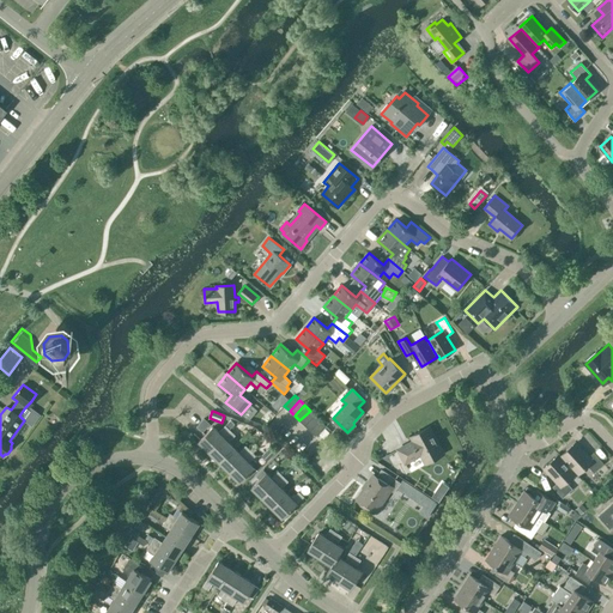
[(299,420),(305,426),(315,416),(310,411),(299,420)]
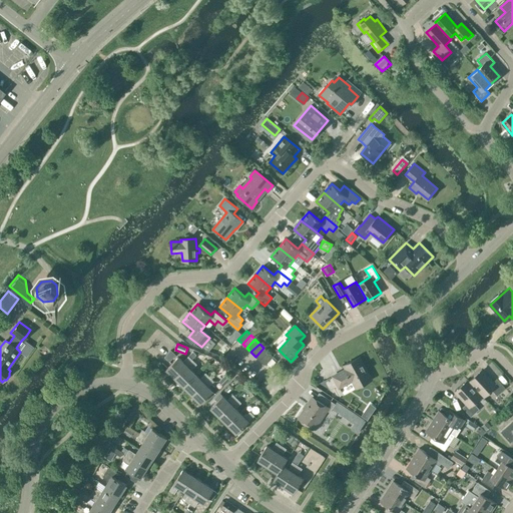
[(255,357),(260,361),(268,352),(264,348),(255,357)]
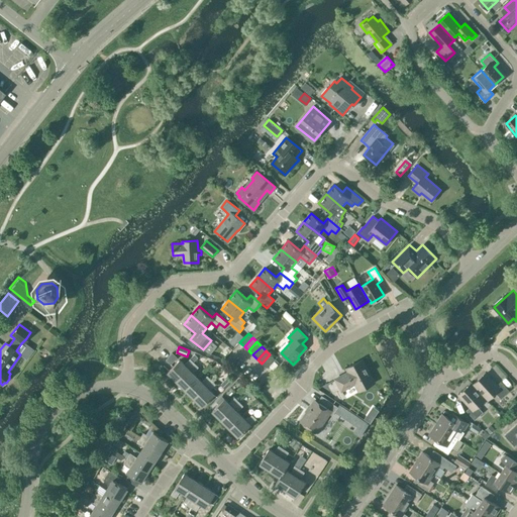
[(194,354),(190,358),(191,359),(194,363),(198,358),(194,354)]
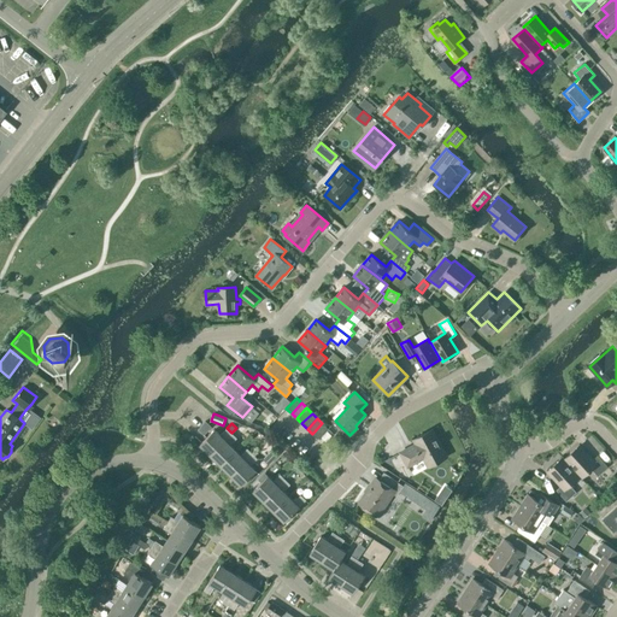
[(328,428),(322,423),(312,434),(317,439),(328,428)]
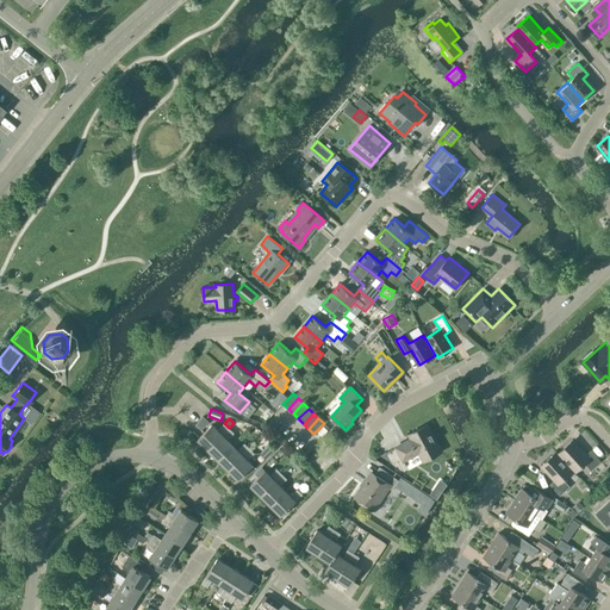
[(198,439),(207,449),(229,428),(225,424),(224,423),(217,430),(212,424),(198,439)]
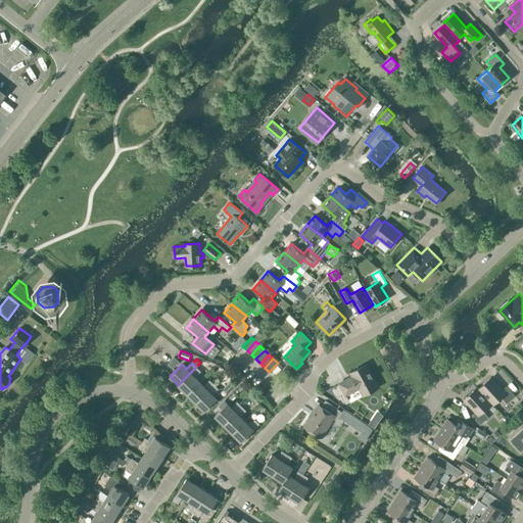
[(370,389),(378,385),(367,364),(358,368),(359,370),(351,374),(352,376),(339,383),(345,395),(359,388),(363,395),(371,391),(370,389)]
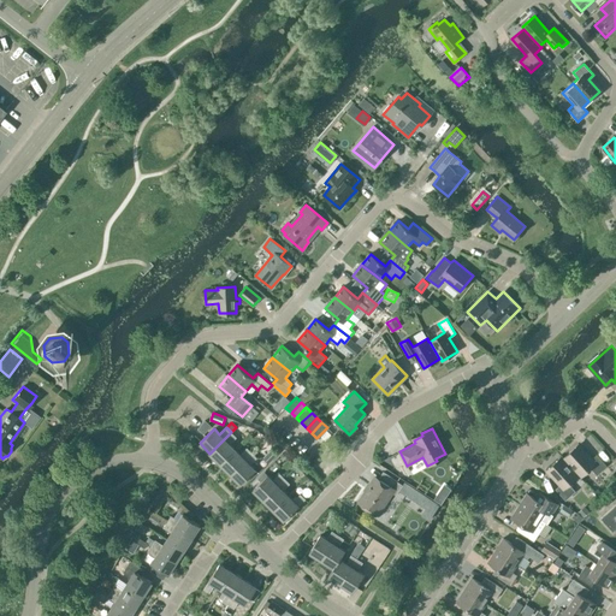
[(209,454),(220,463),(235,449),(230,444),(236,437),(231,432),(209,454)]
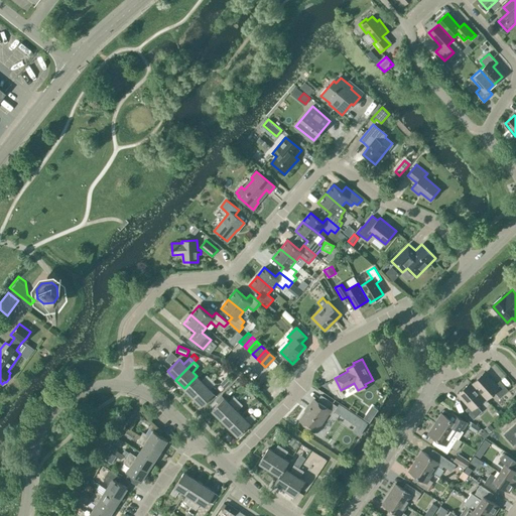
[(474,384),(473,385),(485,398),(486,397),(487,398),(495,392),(500,398),(508,390),(500,381),(495,385),(484,373),(473,383),(474,384)]
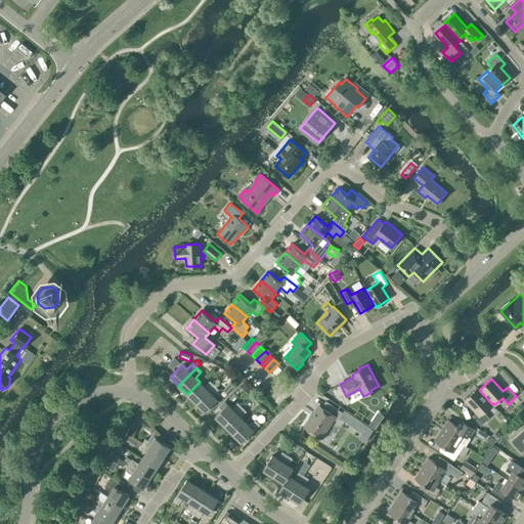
[(238,385),(233,380),(223,389),(229,394),(238,385)]
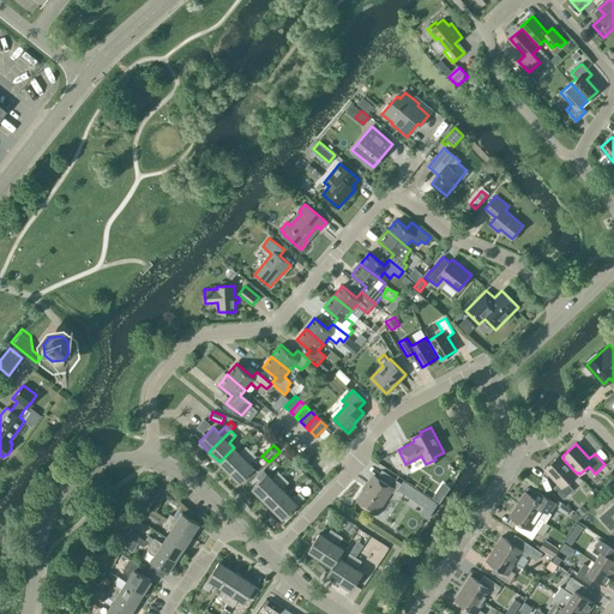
[(220,462),(230,473),(251,451),(246,446),(239,453),(234,447),(220,462)]
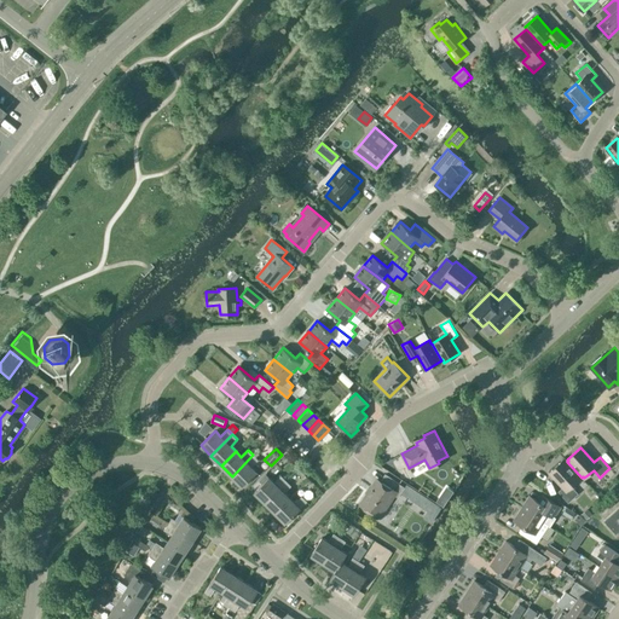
[(252,467),(258,460),(253,455),(232,476),(242,487),(256,472),(252,467)]
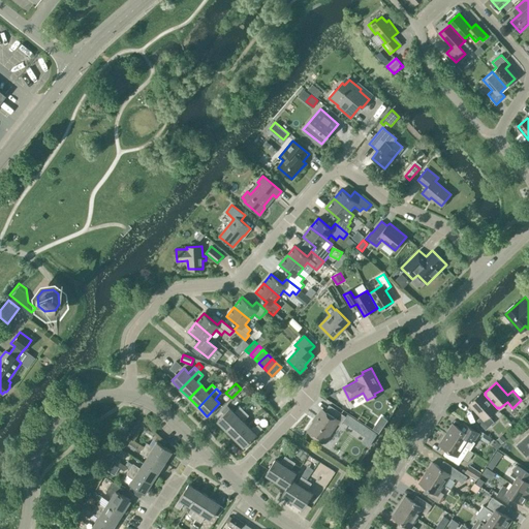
[(489,415),(497,408),(485,395),(484,396),(481,393),(470,403),(481,415),(477,419),(486,430),(494,422),(489,415)]
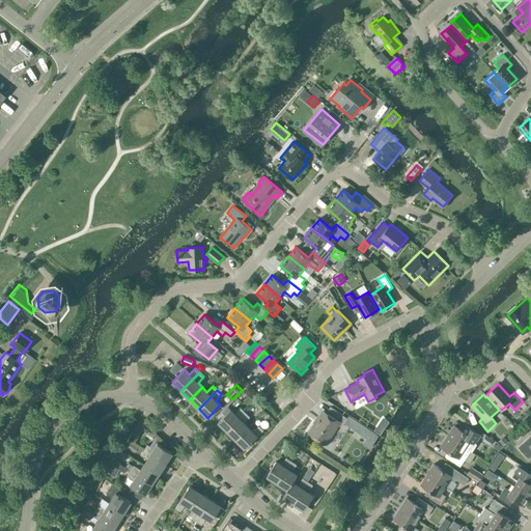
[(327,443),(338,424),(341,427),(347,418),(341,414),(341,415),(331,408),(326,414),(323,412),(309,431),(327,443)]
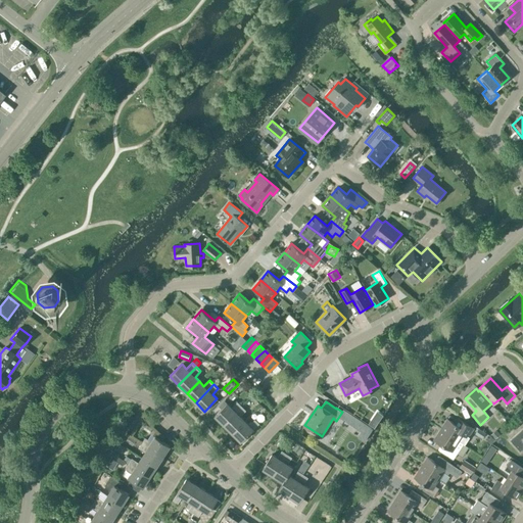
[(215,416),(224,424),(241,407),(237,402),(232,408),(227,403),(215,416)]
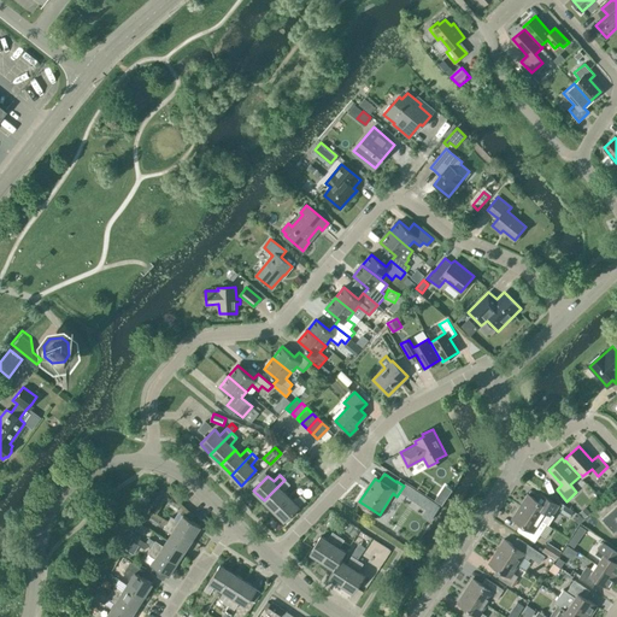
[(264,500),(274,511),(288,497),(283,492),(291,485),(285,480),(264,500)]
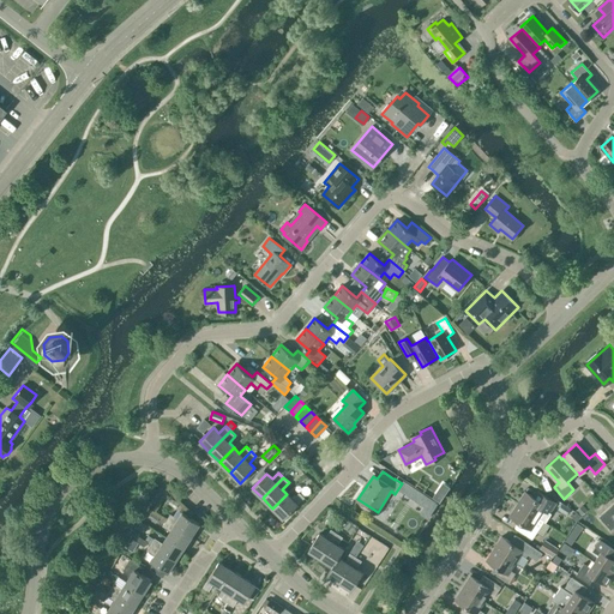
[(525,492),(517,504),(543,521),(545,521),(540,517),(543,510),(549,513),(555,503),(537,492),(534,498),(525,492)]
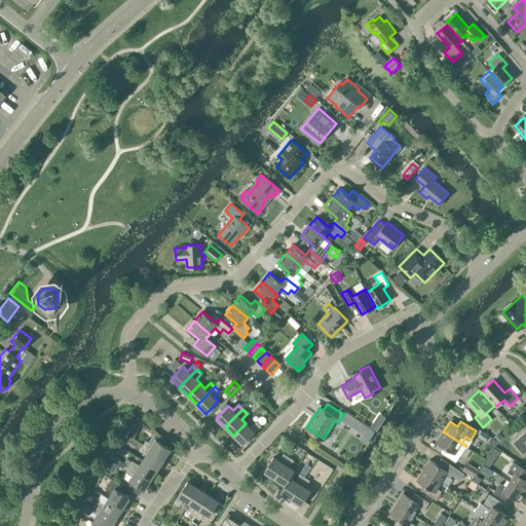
[(242,445),(261,426),(256,422),(251,427),(246,423),(233,436),(242,445)]
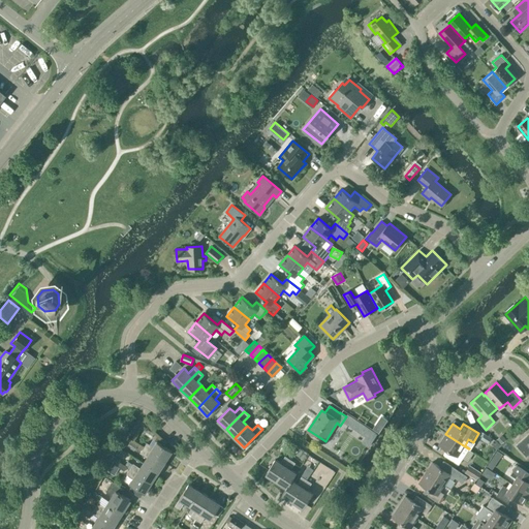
[(492,438),(485,433),(480,439),(488,443),(492,438)]
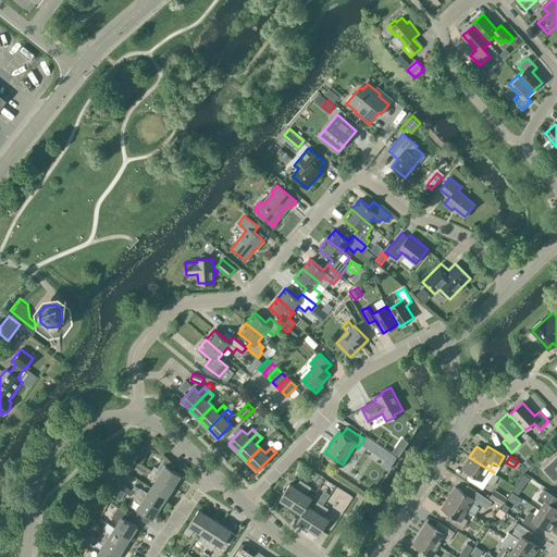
[(556,456),(544,469),(554,481),(556,478),(556,456)]
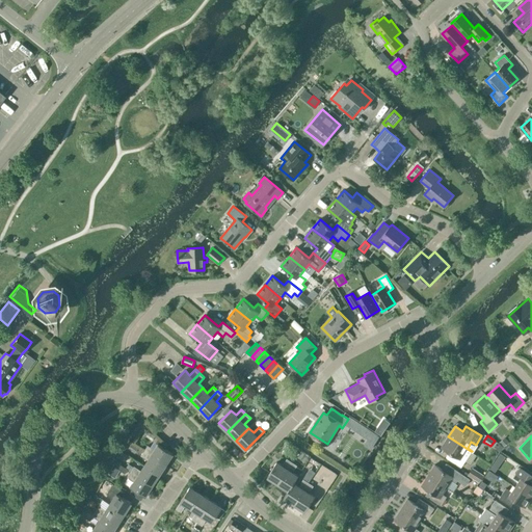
[(461,467),(471,451),(448,436),(442,447),(449,452),(446,457),(461,467)]
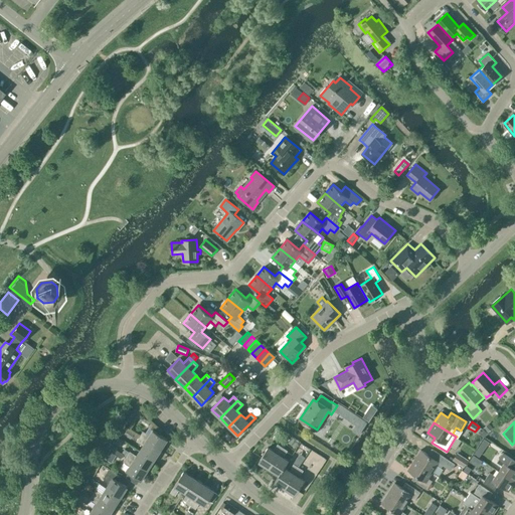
[(143,431),(140,436),(161,450),(167,440),(149,427),(145,433),(143,431)]
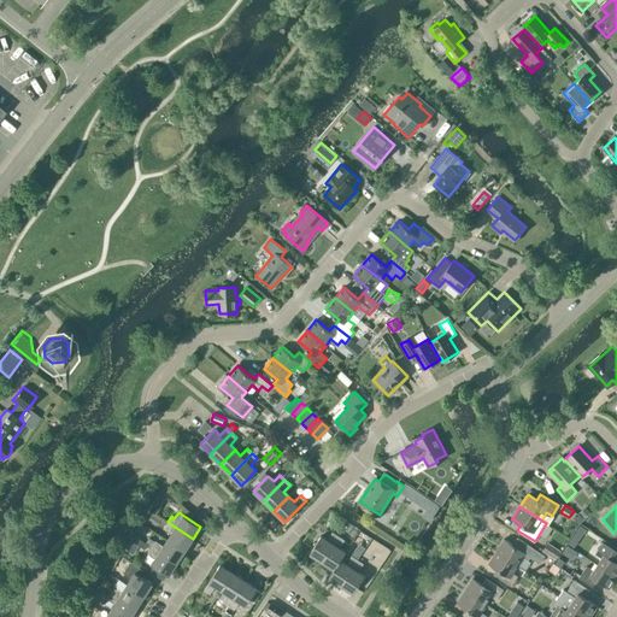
[(160,519),(152,515),(148,521),(157,526),(160,519)]
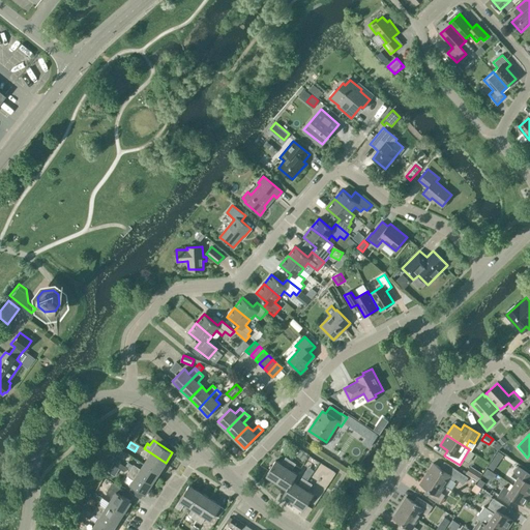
[(147,459),(144,464),(158,473),(166,463),(144,448),(140,453),(147,459)]
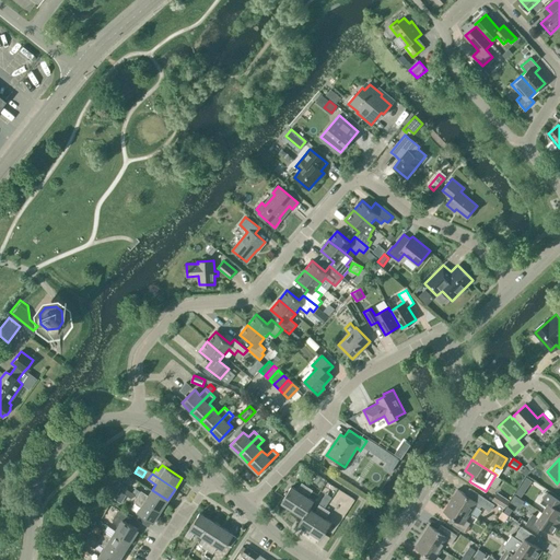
[(523,498),(534,481),(527,477),(516,493),(523,498)]
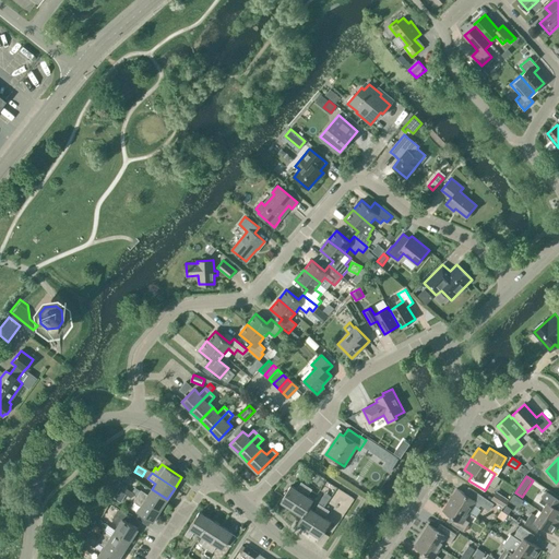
[(281,501),(292,508),(307,486),(301,482),(296,489),(290,486),(281,501)]
